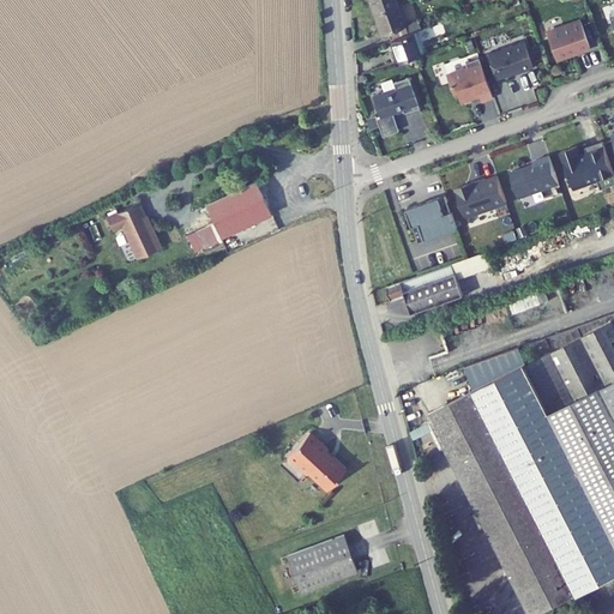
[(369,0),(374,13),(401,4),(398,0),(369,0)]
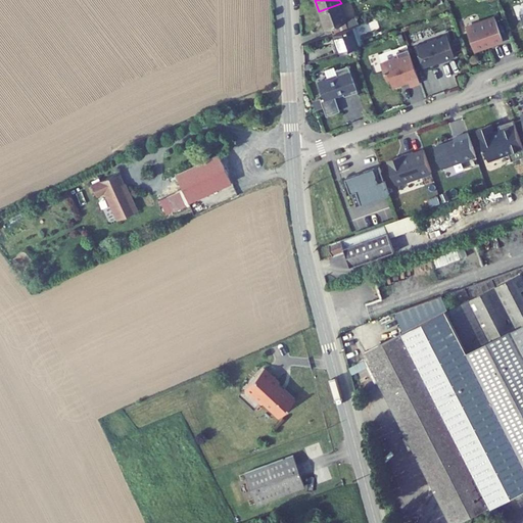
[(334,34),(353,27),(360,25),(357,16),(346,20),(341,3),(319,11),(326,29),(331,27),(334,34)]
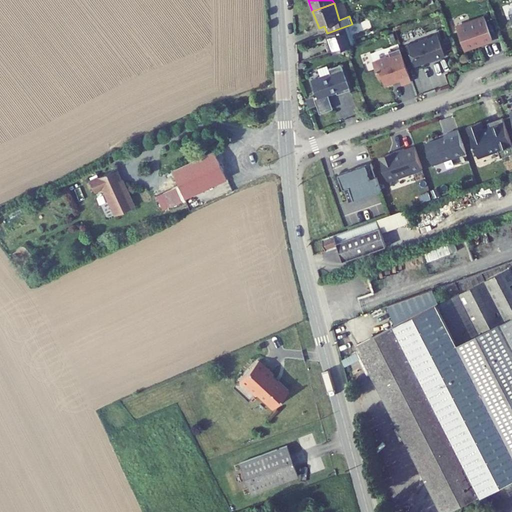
[(493,39),(485,18),(457,28),(465,49),(478,45),(477,43),(482,41),(482,42),(493,39)]
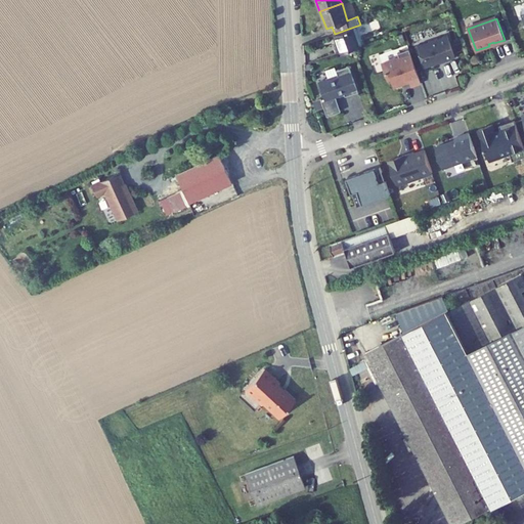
[(360,45),(354,27),(335,34),(341,51),(360,45)]
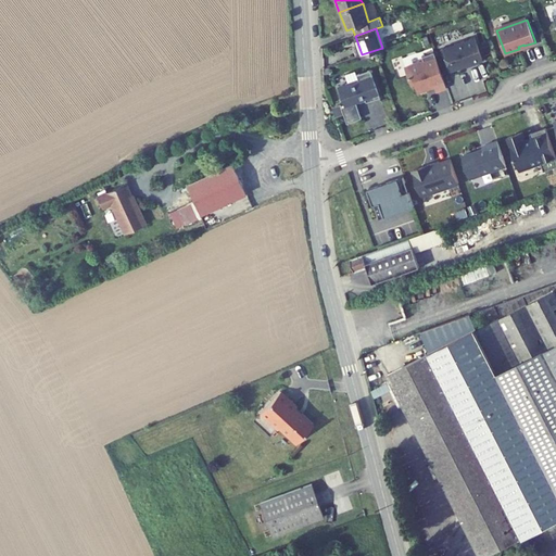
[(468,66),(484,61),(476,37),(443,48),(451,71),(462,66),(463,64),(467,63),(468,66)]
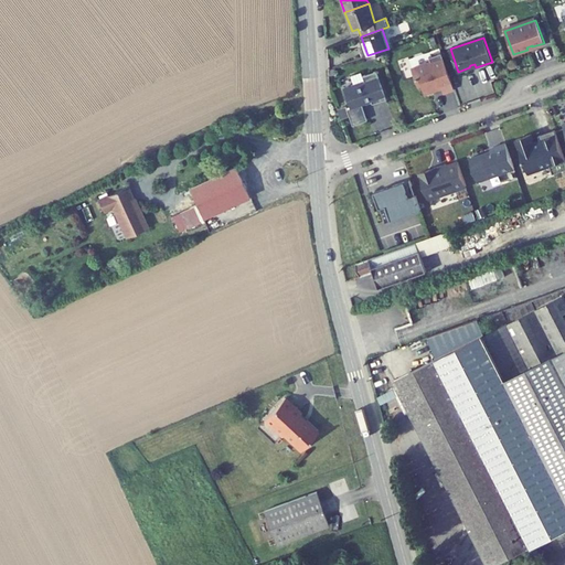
[(454,86),(441,52),(429,56),(432,61),(412,67),(417,84),(422,83),(425,92),(434,88),(433,86),(441,84),(444,91),(454,86)]
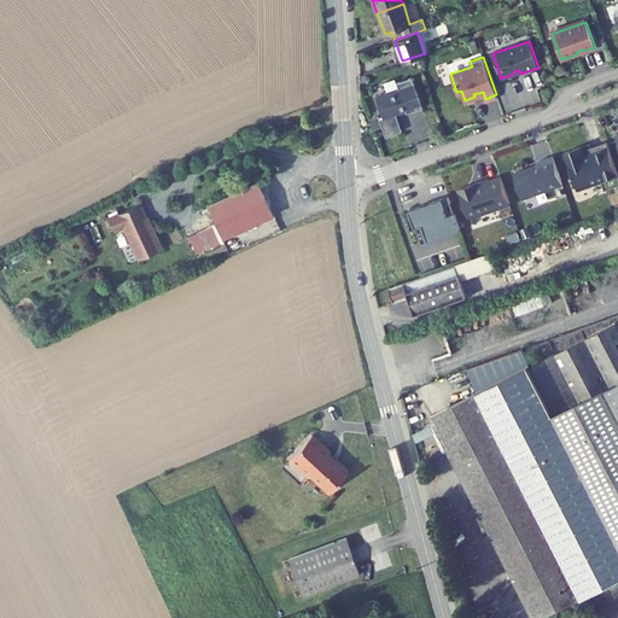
[(423,108),(412,76),(397,82),(400,88),(377,95),(384,117),(380,118),(386,135),(402,130),(396,112),(407,109),(408,112),(423,108)]
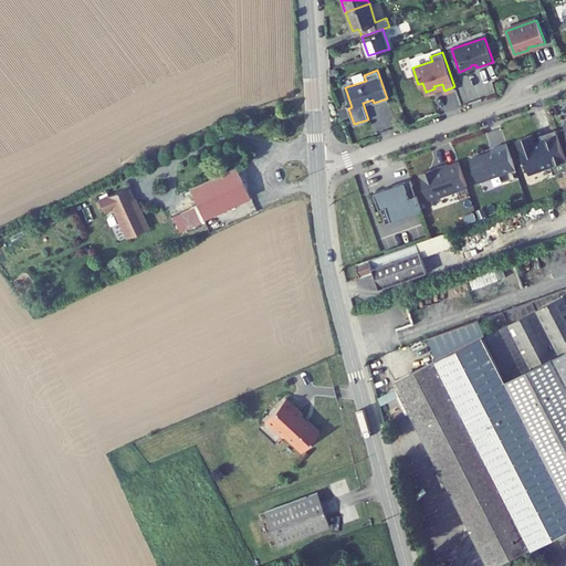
[(565,170),(565,155),(557,130),(542,136),(543,140),(536,143),(534,135),(519,139),(531,174),(553,166),(556,174),(565,170)]
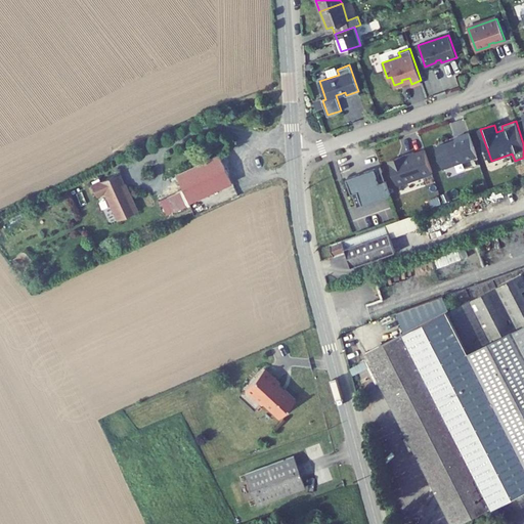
[(445,169),(478,157),(470,133),(456,137),(457,140),(437,147),(445,169)]
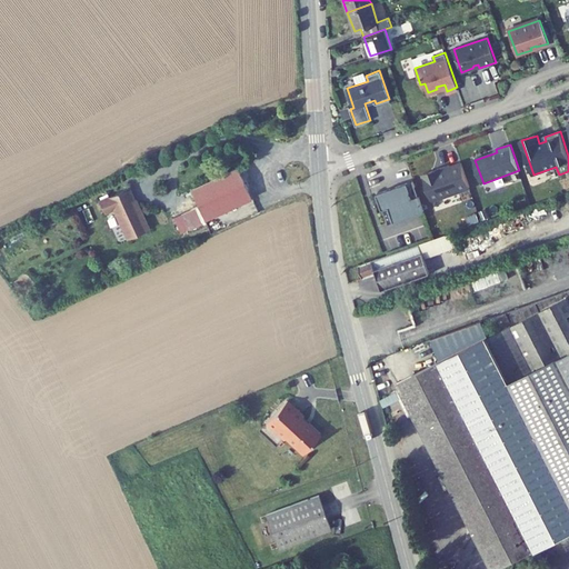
[(441,171),(440,169),(423,175),(433,201),(471,188),(462,162),(450,167),(451,168),(441,171)]
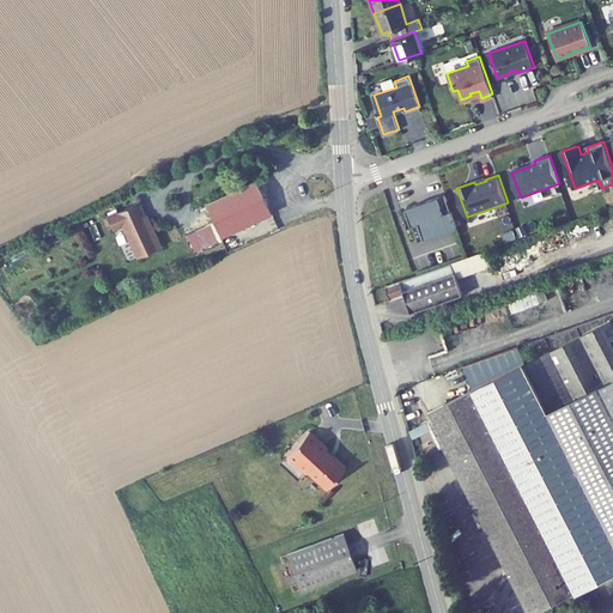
[(263,194),(214,222),(224,240),(214,244),(218,252),(211,255),(216,263),(232,254),(281,226),(263,194)]
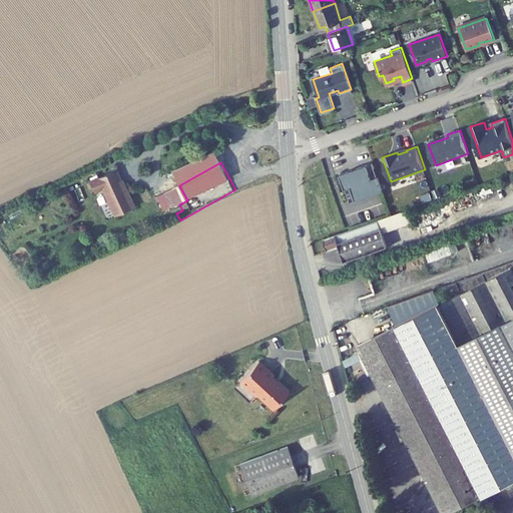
[(369,165),(342,174),(352,202),(384,191),(379,177),(373,179),(369,165)]
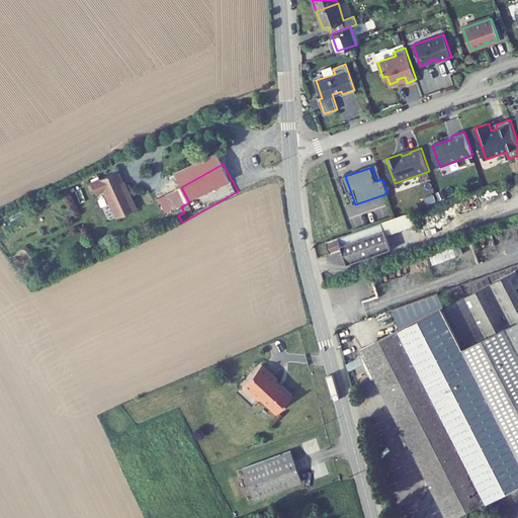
[(123,191),(98,205),(104,216),(112,211),(127,238),(146,227),(136,209),(135,210),(123,191)]
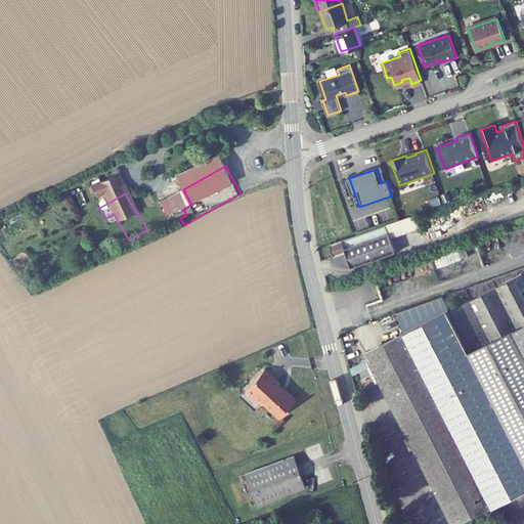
[(183,209),(177,213),(180,218),(186,215),(183,209)]
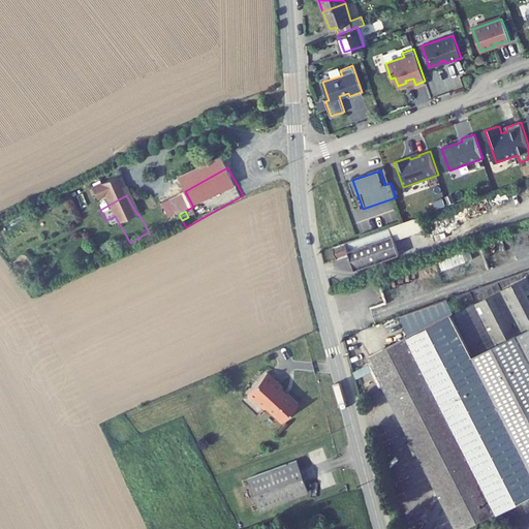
[(421,217),(391,227),(395,239),(425,228),(421,217)]
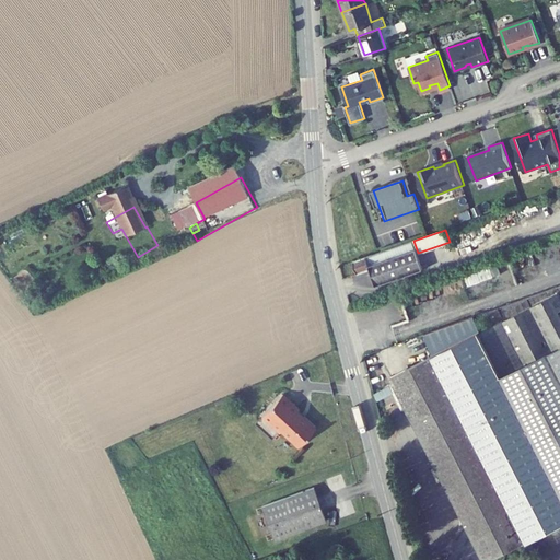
[(418,253),(413,241),(354,260),(359,275),(372,270),(377,287),(424,270),(418,253)]
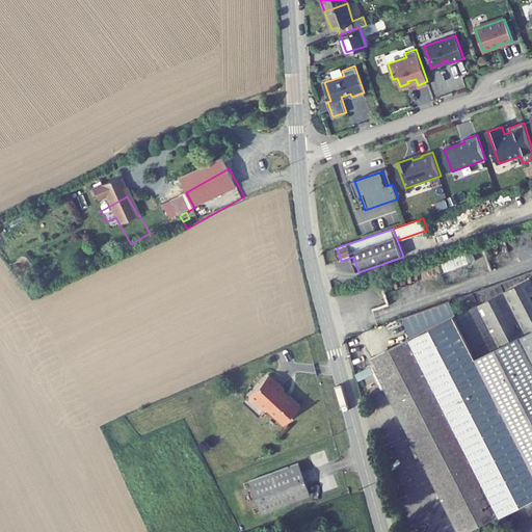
[(464,246),(440,256),(445,270),(470,262),(464,246)]
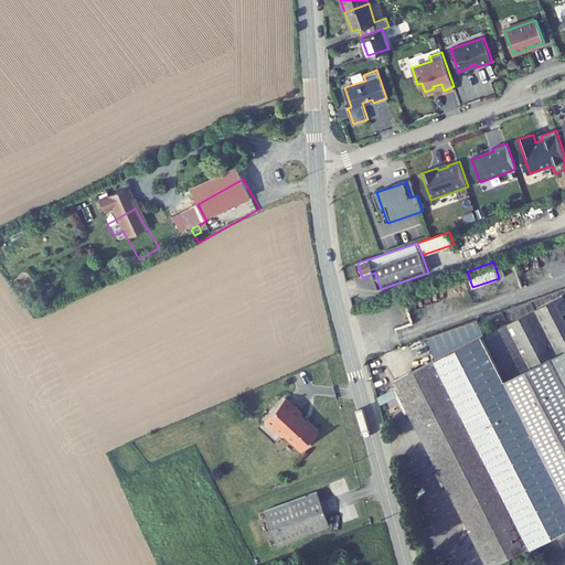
[(564,288),(491,316),(496,329),(486,334),(479,320),(427,339),(438,359),(398,380),(475,529),(455,564),(486,564),(490,558),(492,564),(493,564),(534,545),(564,529),(564,288)]
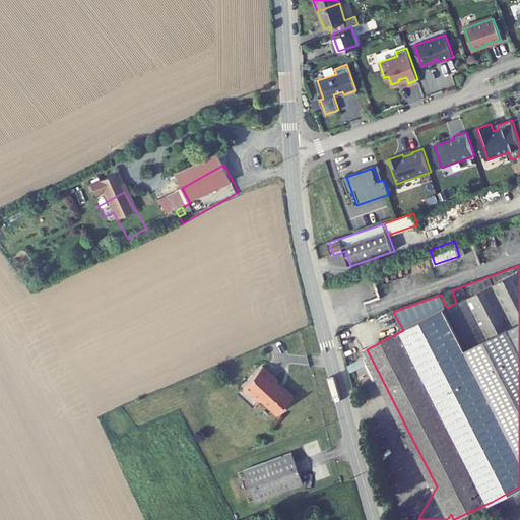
[(277,381),(262,367),(244,388),(260,403),(262,401),(277,415),(294,398),(281,388),(280,389),(275,384),(277,381)]
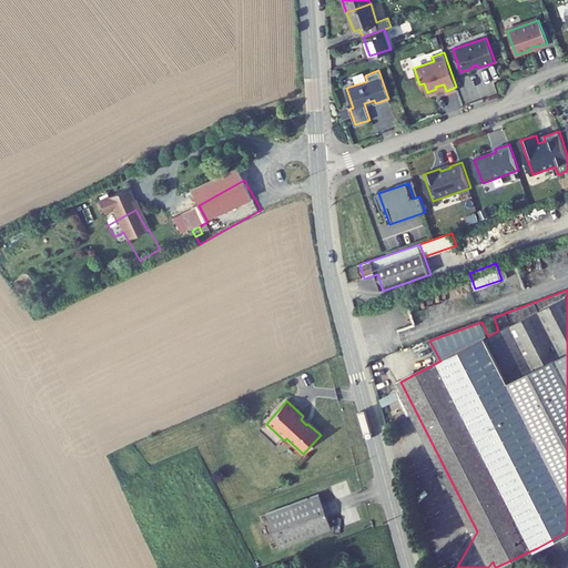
[(265,514),(277,547),(330,528),(317,495),(265,514)]
